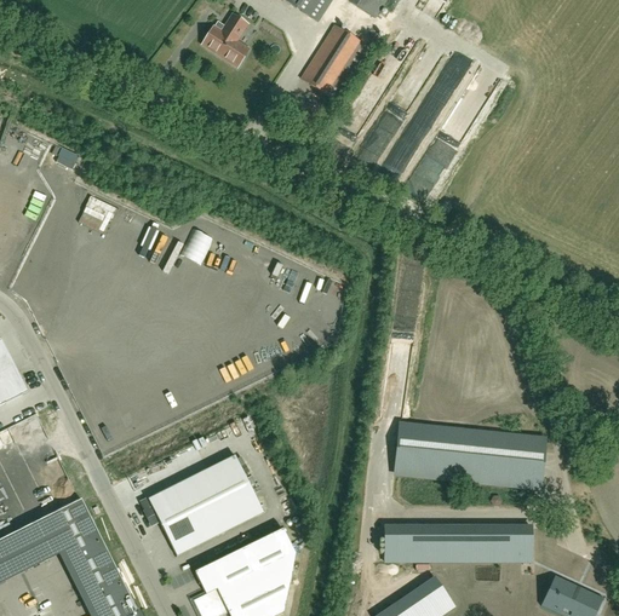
[(290,0),(319,18),(330,0),(290,0)]
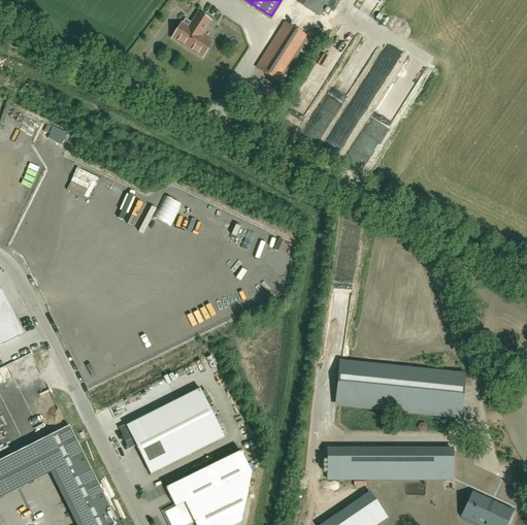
[(301,0),(321,9),(325,0),(301,0)]
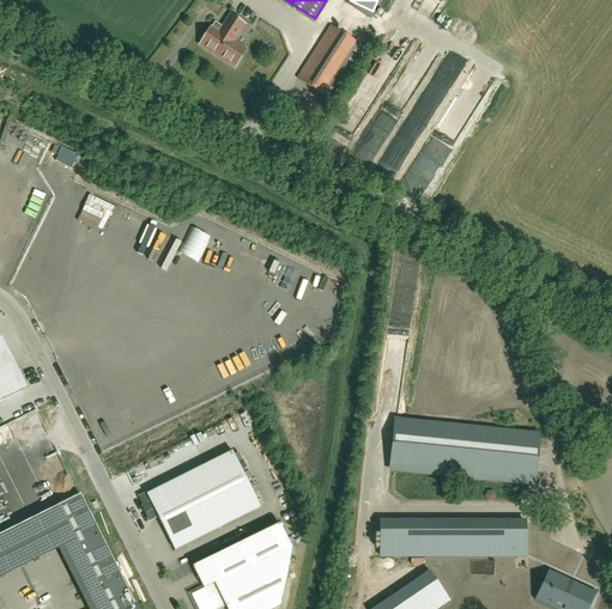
[(212,25),(201,42),(235,65),(247,47),(234,38),(246,22),(231,13),(220,30),(212,25)]
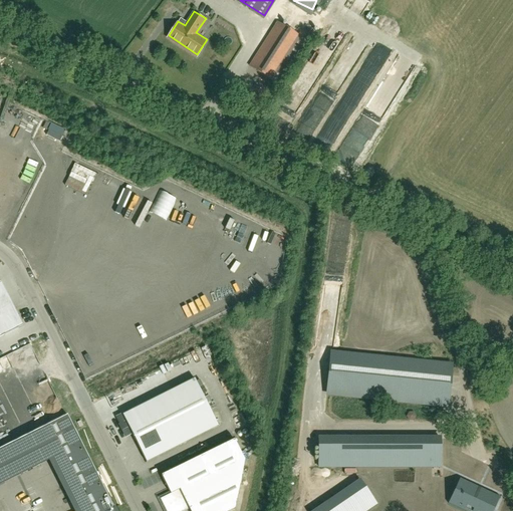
[(308,39),(303,36),(277,20),(250,63),(276,79),(281,83),(308,39)]
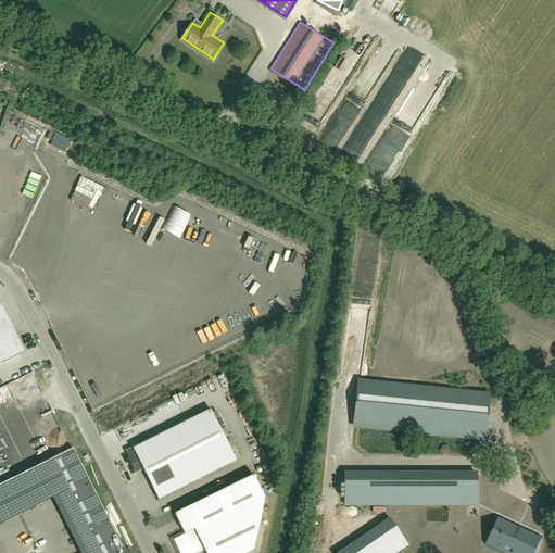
[(277,114),(288,98),(277,91),(266,107),(277,114)]
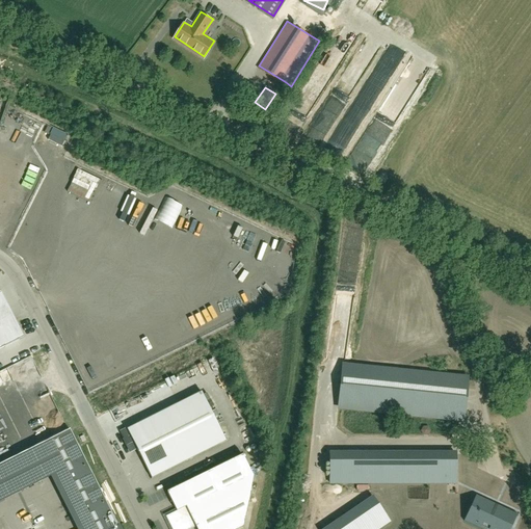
[(316,130),(340,97),(329,89),(307,123),(316,130)]
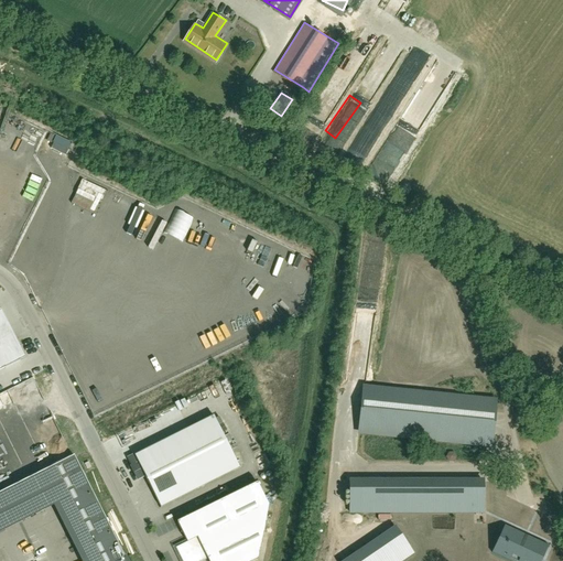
[(1,306),(0,308),(0,367),(25,355),(1,306)]
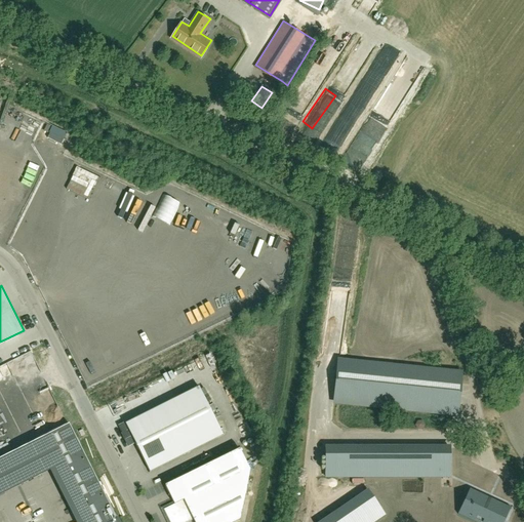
[(462,371),(339,358),(335,400),(458,412),(462,371)]
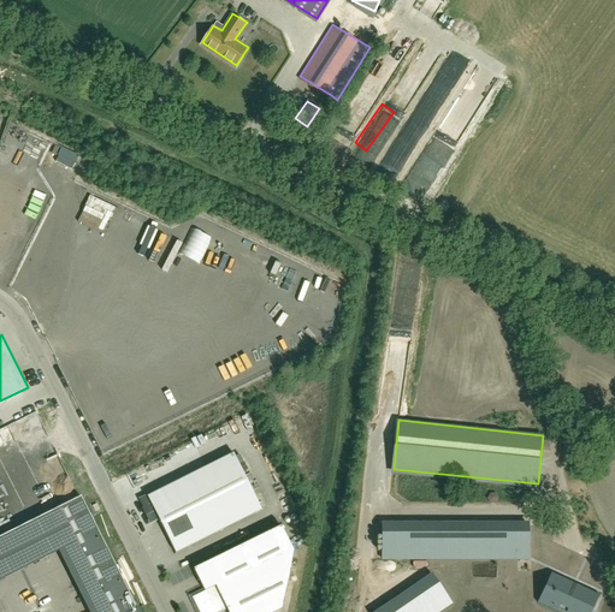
[(176,551),(177,551),(175,547),(260,504),(261,507),(262,507),(234,451),(159,488),(159,487),(140,495),(152,520),(159,517),(176,551)]
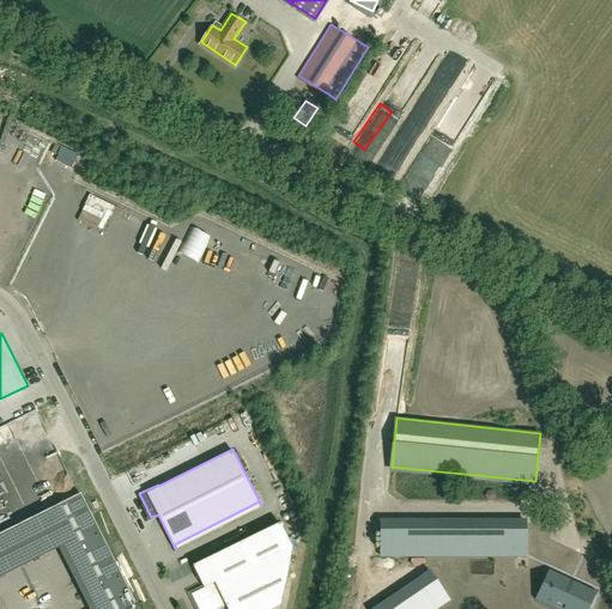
[(140,608),(82,492),(49,507),(100,608),(140,608)]
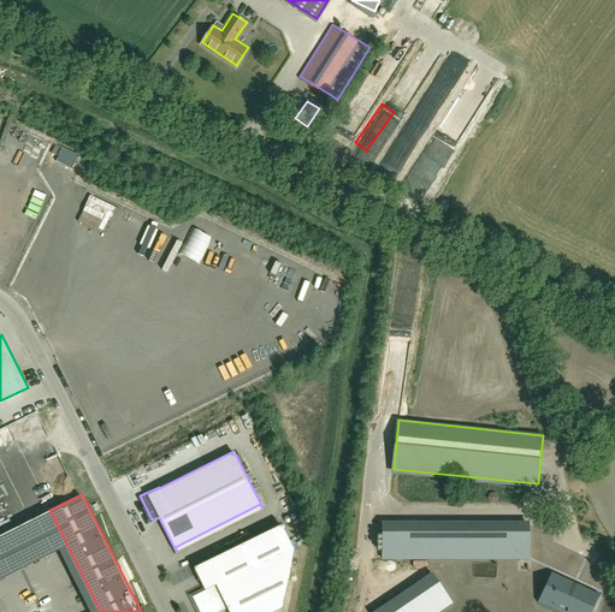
[(503,557),(528,557),(528,522),(503,522),(503,557)]
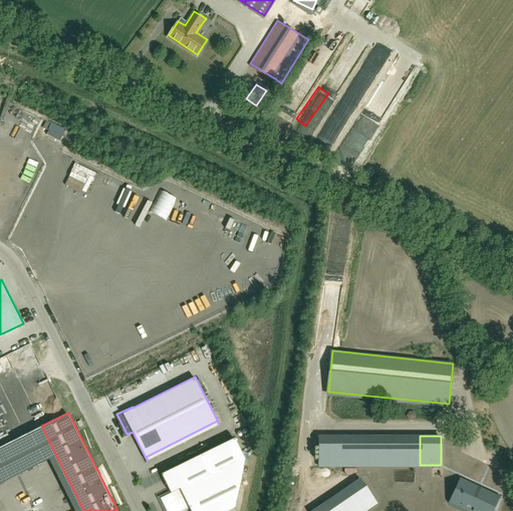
[(227,510),(236,507),(245,458),(235,437),(163,473),(172,491),(161,496),(168,510),(180,510),(190,506),(192,510),(227,510)]
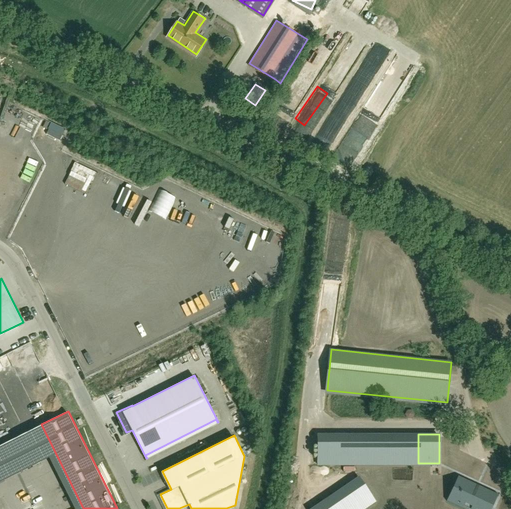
[(460,474),(448,499),(469,508),(489,508),(497,492),(492,489),(460,474)]
